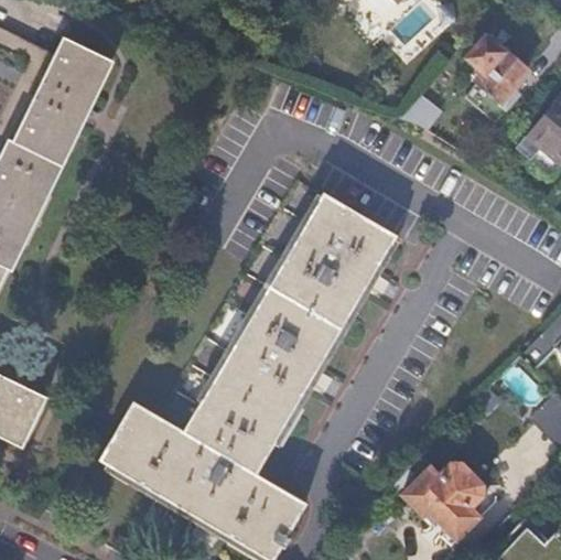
[(0,432),(22,444),(45,396),(0,374),(0,283),(23,238),(27,239),(51,193),(45,191),(110,58),(64,35),(54,53),(0,25),(0,432)]
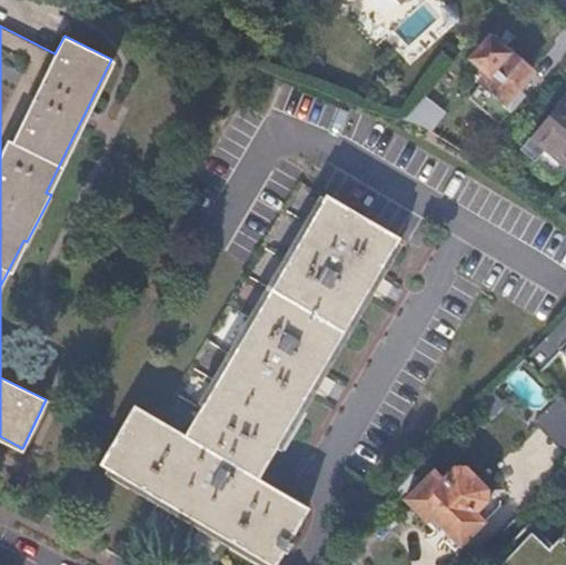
[(508,57),(493,42),(475,62),(472,66),(488,81),(480,90),(503,110),(534,75),(509,55),(508,57)]
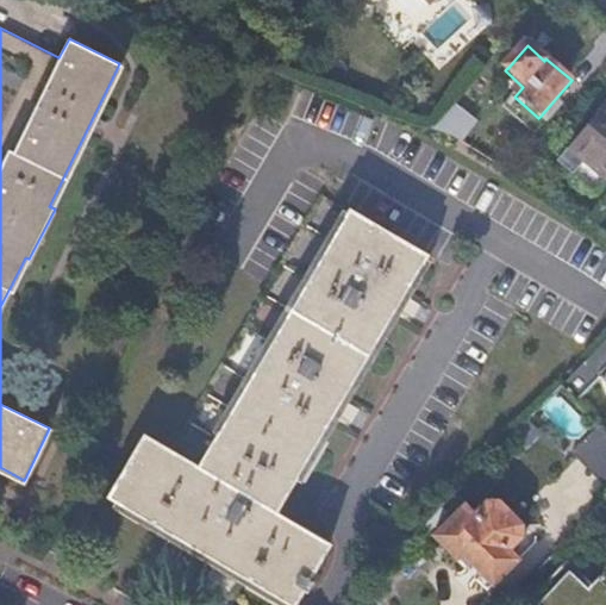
[(467,147),(479,120),(449,106),(437,133),(467,147)]
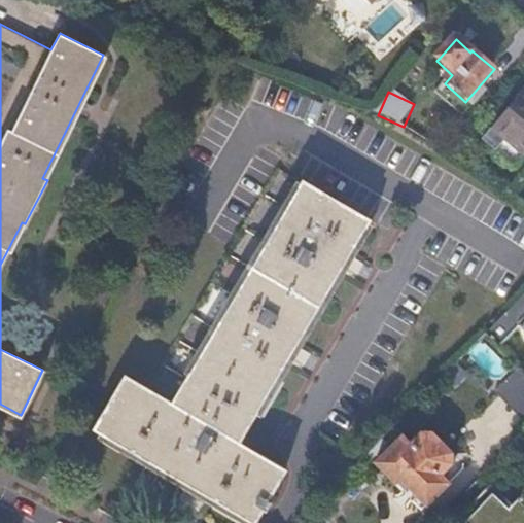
[(522,158),(523,157),(523,98),(520,95),(491,132),(522,158)]
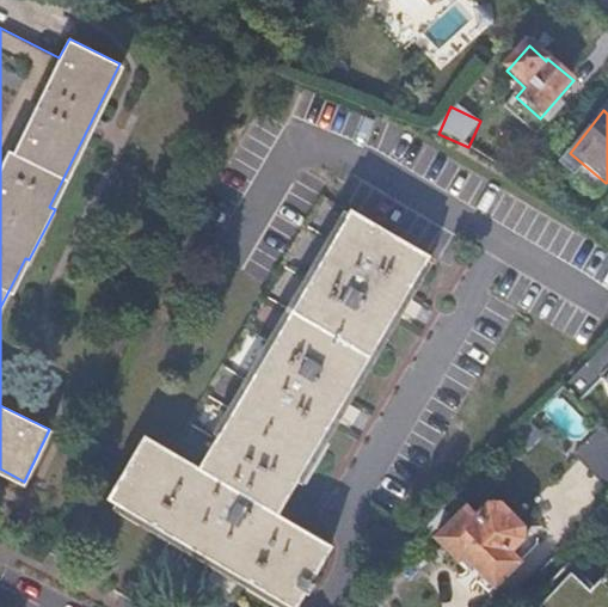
[(534,186),(547,195),(570,167),(552,151),(545,160),(526,182),(534,186)]
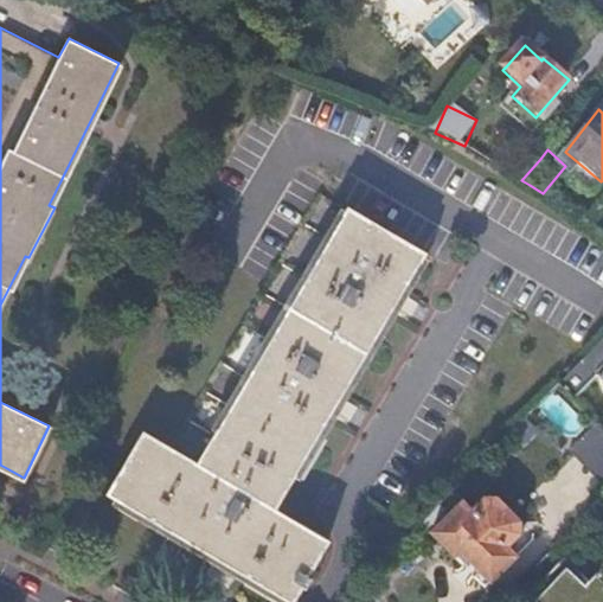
[(247,578),(286,601),(294,601),(302,589),(307,591),(314,581),(309,577),(327,546),(274,513),(313,447),(347,389),(378,337),(424,257),(380,231),(319,197),(269,280),(230,345),(204,390),(168,449),(145,436),(127,465),(106,453),(88,482),(110,494),(109,497),(128,508),(197,549),(247,578)]
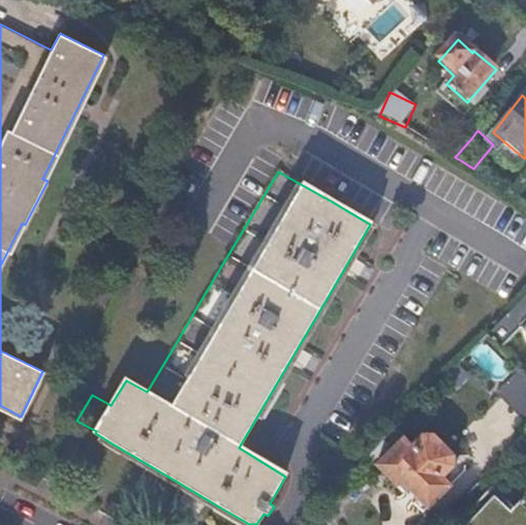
[(488,337),(501,350),(523,328),(525,330),(525,298),(512,313),(488,337)]
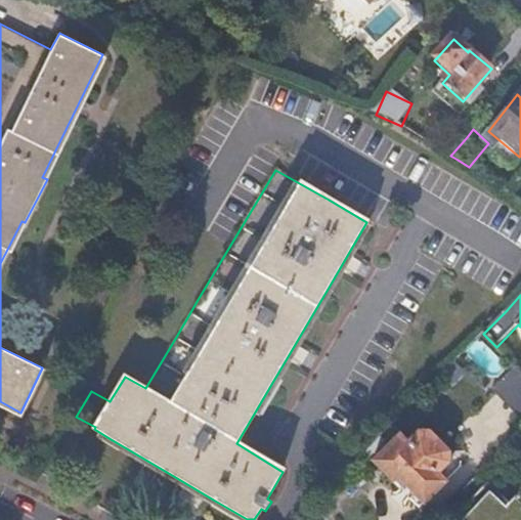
[(520,373),(515,366),(491,391),(520,422),(520,373)]
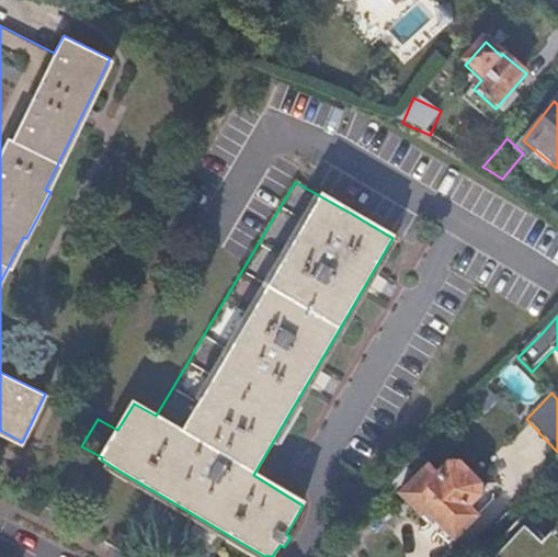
[(481,493),(481,484),(459,463),(447,464),(436,476),(428,468),(399,498),(421,518),(425,513),(454,541),(477,516),(468,508),(481,493)]
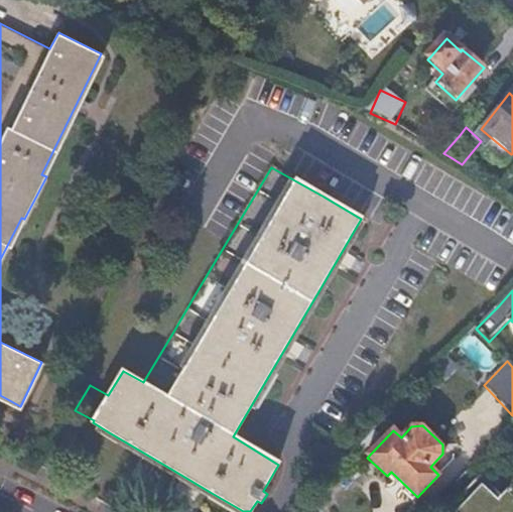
[(478,481),(450,511),(512,511),(512,487),(500,500),(478,480),(478,481)]
